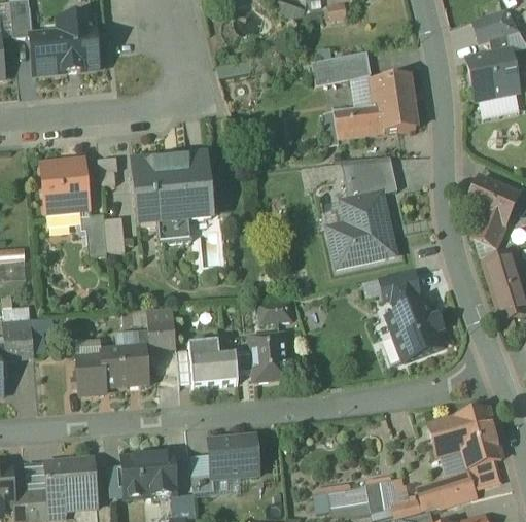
[(29,0),(9,2),(13,39),(28,38),(27,31),(32,31),(29,0)]
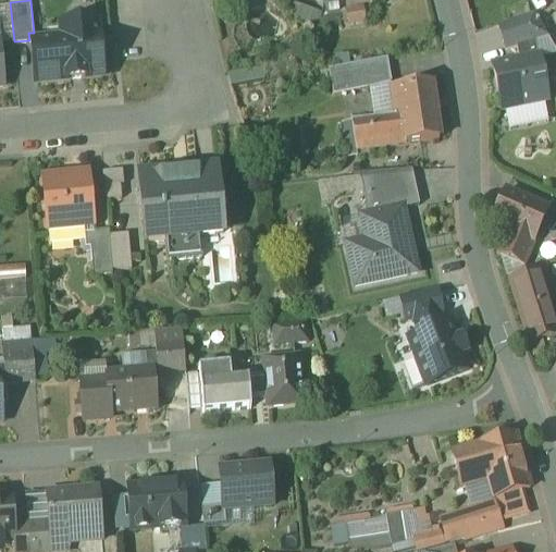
[(521,3),(504,9),(507,20),(524,13),(521,3)]
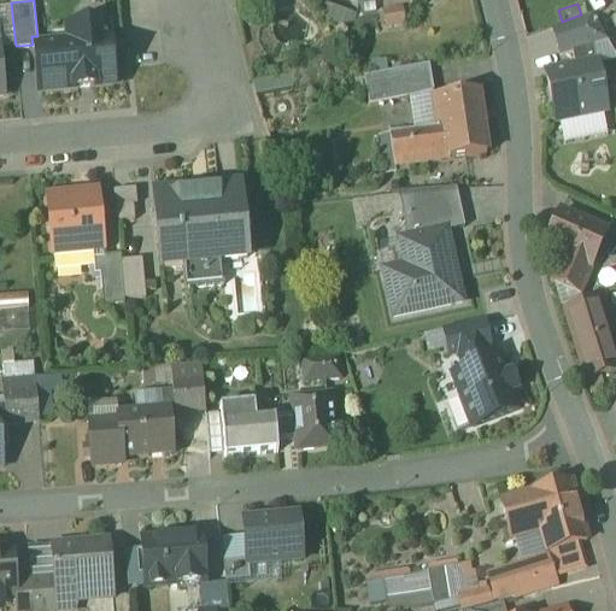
[(594,12),(551,27),(557,54),(572,50),(591,43),(606,39),(594,12)]
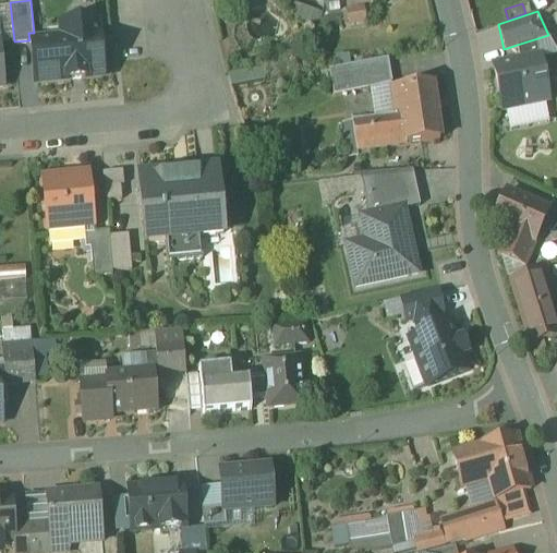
[(77,34),(34,38),(38,80),(103,74),(98,19),(76,21),(77,34)]
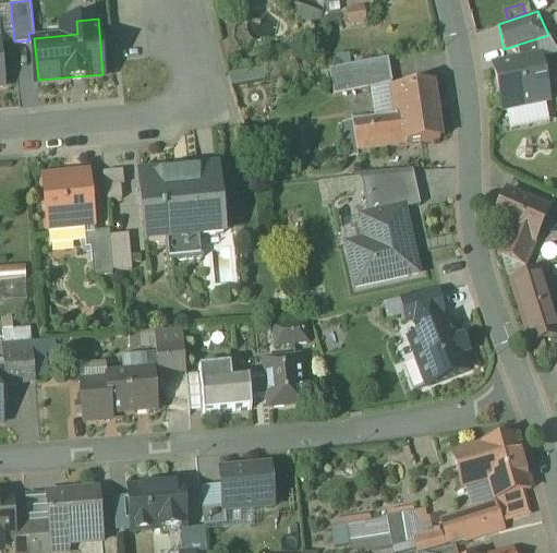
[(517,45),(518,57),(537,53),(534,39),(517,45)]
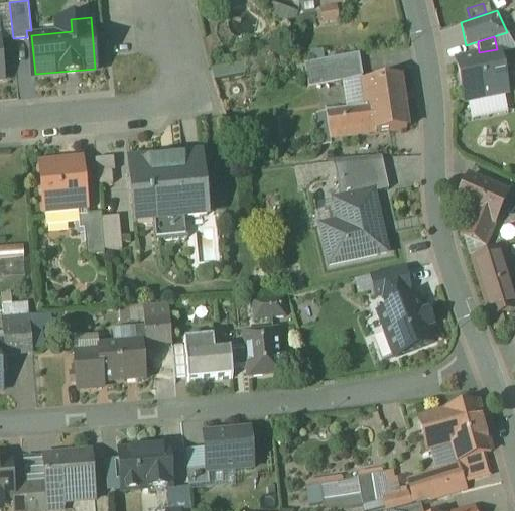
[(479,52),(454,57),(463,101),(505,92),(497,49),(479,52)]
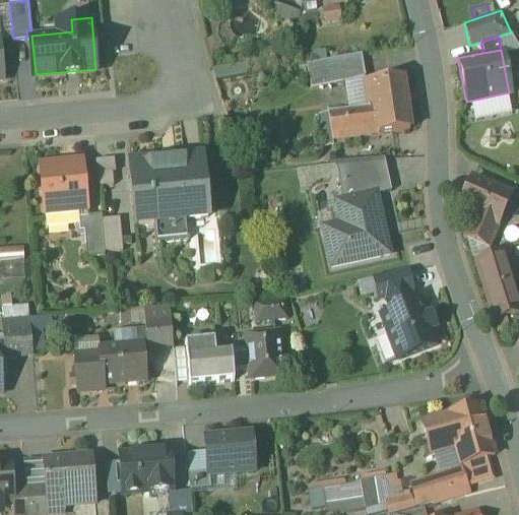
[(363,52),(334,57),(338,80),(367,75),(363,52)]
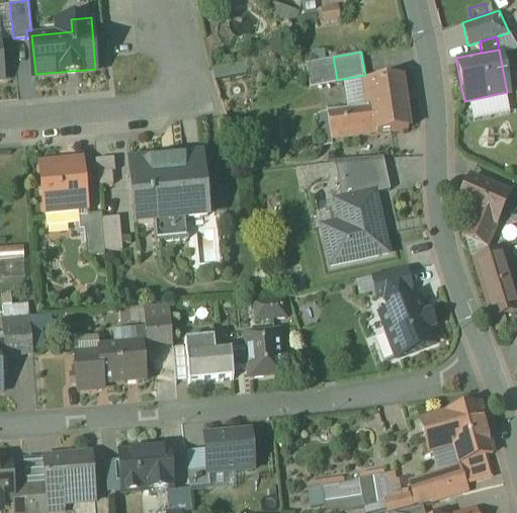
[(333,57),(307,62),(312,85),(337,80),(333,57)]
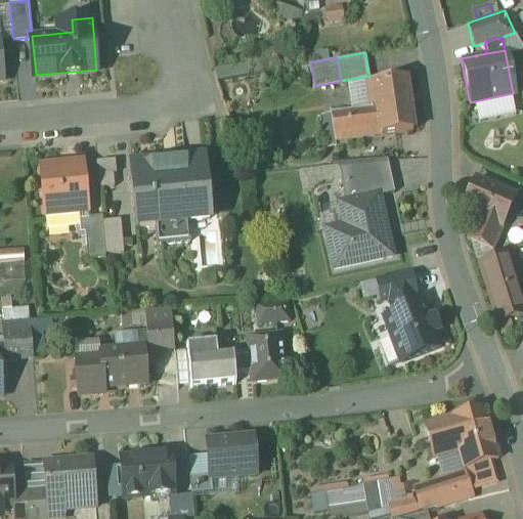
[(406,77),(369,82),(373,104),(377,104),(382,131),(383,132),(413,128),(406,77)]
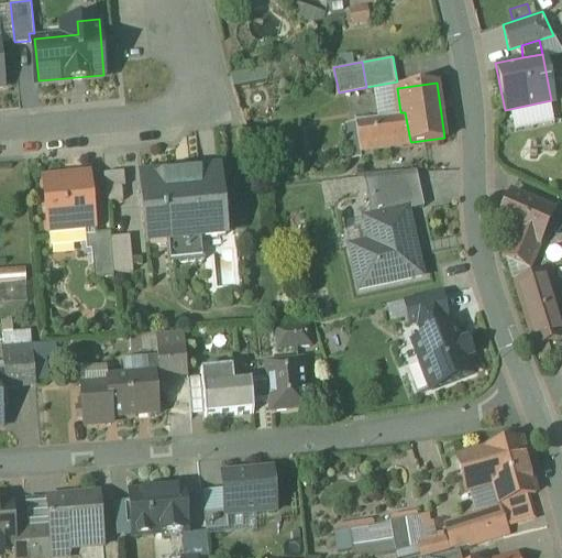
[(400,112),(356,119),(356,120),(348,121),(352,151),(410,141),(405,112),(400,112)]
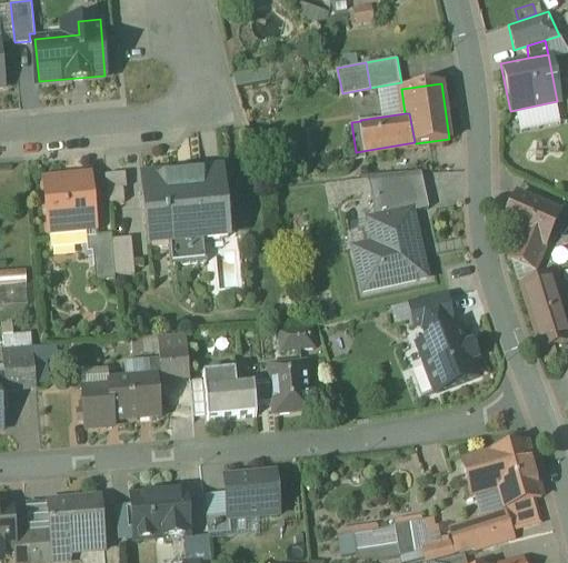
[(222,167),(145,173),(150,243),(229,235),(222,167)]
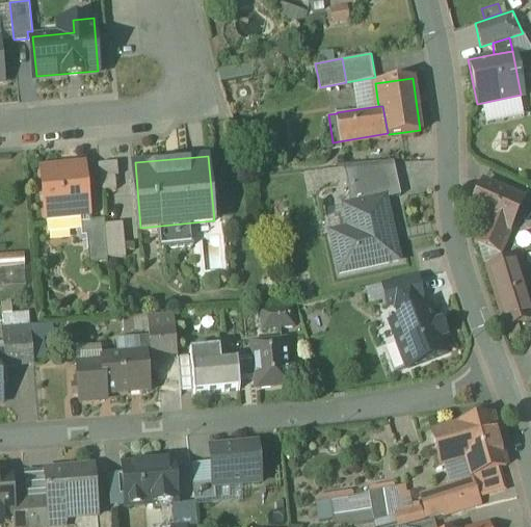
[(117,160),(99,162),(102,188),(117,187),(115,175),(120,174),(117,160)]
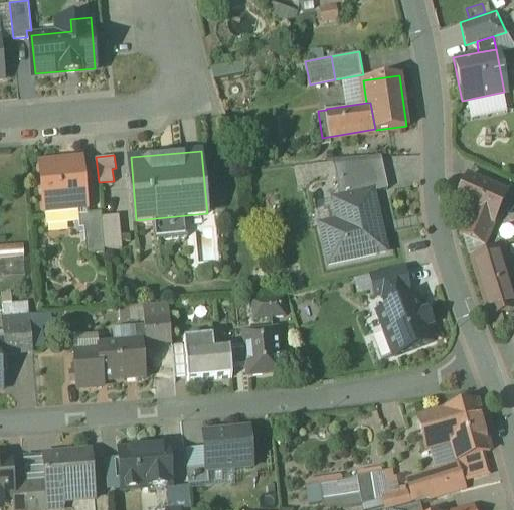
[(83,158),(40,162),(44,208),(88,204),(83,158)]
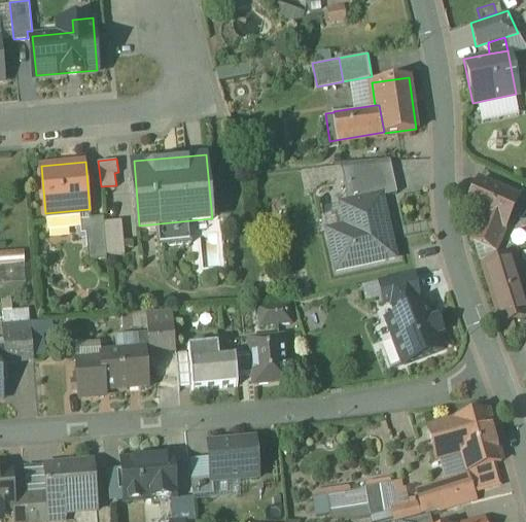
[(338,166),(307,172),(312,195),(342,188),(338,166)]
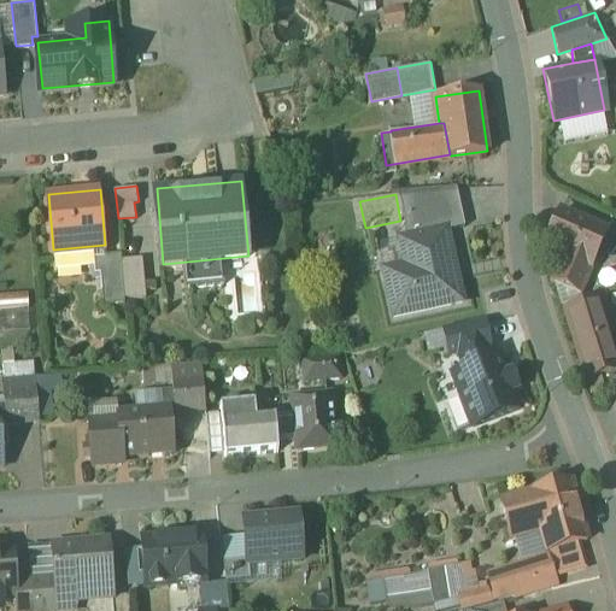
[(609,228),(563,207),(544,245),(563,253),(552,278),(558,281),(582,292),(609,228)]
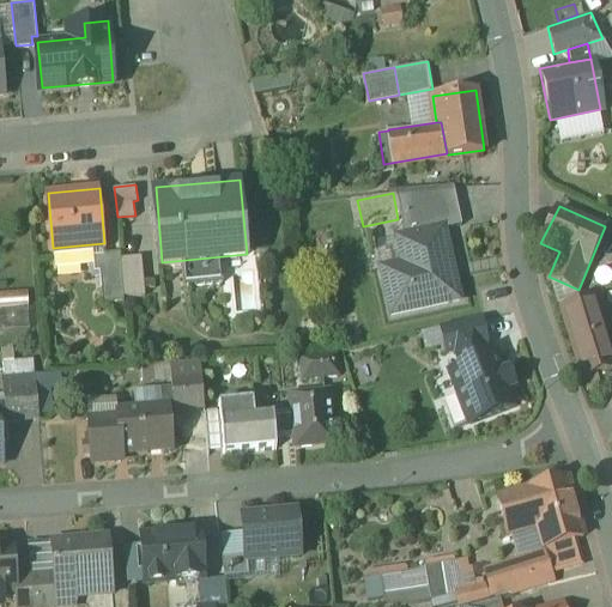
[(444,225),(398,236),(404,262),(382,267),(393,313),(460,298),(444,225)]
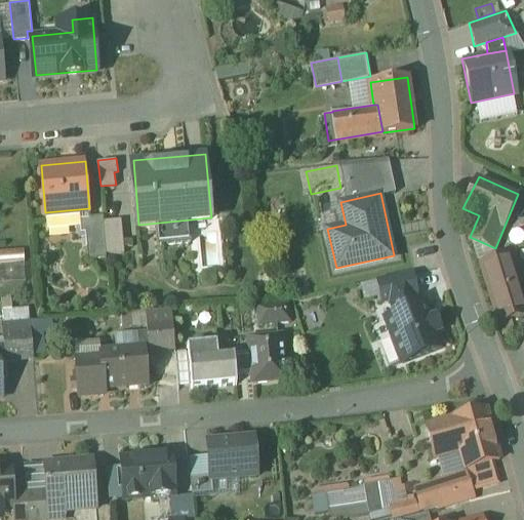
[(103,215),(85,217),(89,258),(107,256),(107,253),(107,252),(104,220),(103,215)]
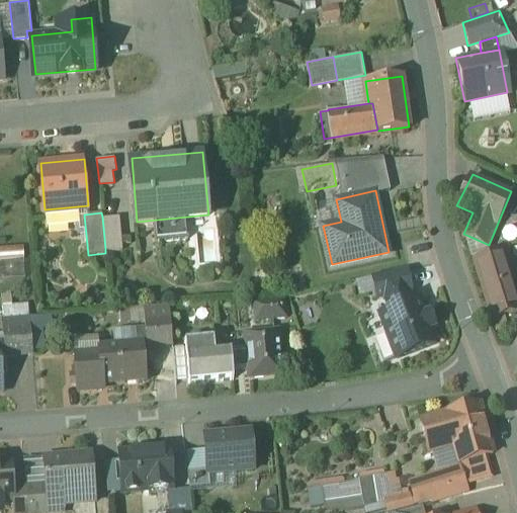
[(120,216),(102,217),(105,249),(123,247),(120,216)]
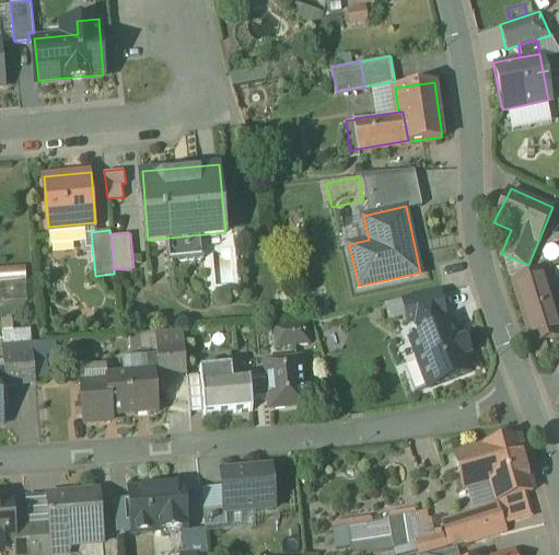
[(558,321),(543,269),(531,274),(528,265),(507,255),(534,342),(558,333),(558,321)]
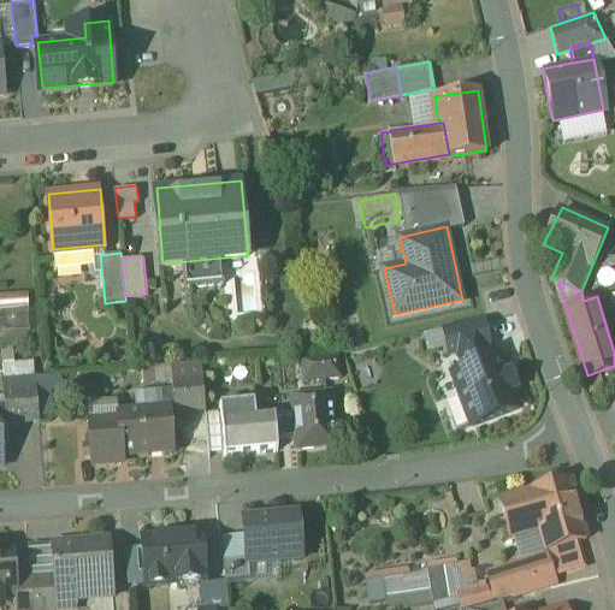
[(0,292),(0,329),(34,327),(31,290),(0,292)]
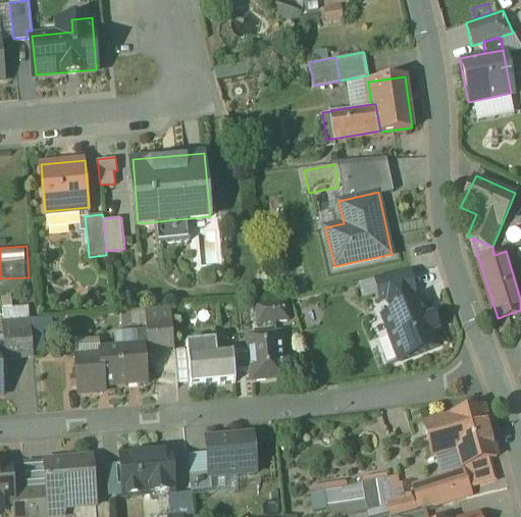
[(400,357),(440,344),(425,298),(384,311),(400,357)]
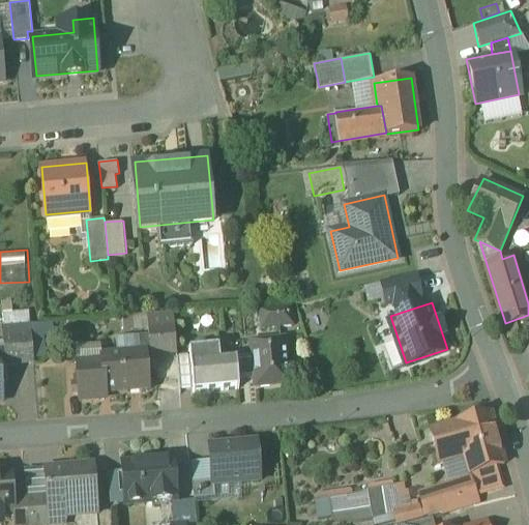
[(292,304),(260,308),(262,325),(293,322),(292,304)]
